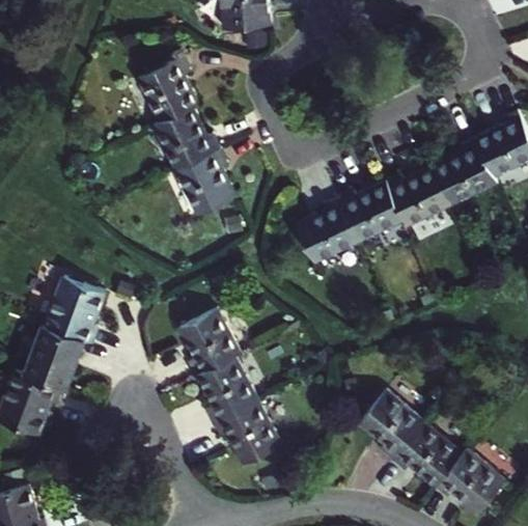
[(219,0),(222,30),(269,26),(267,0),(219,0)]
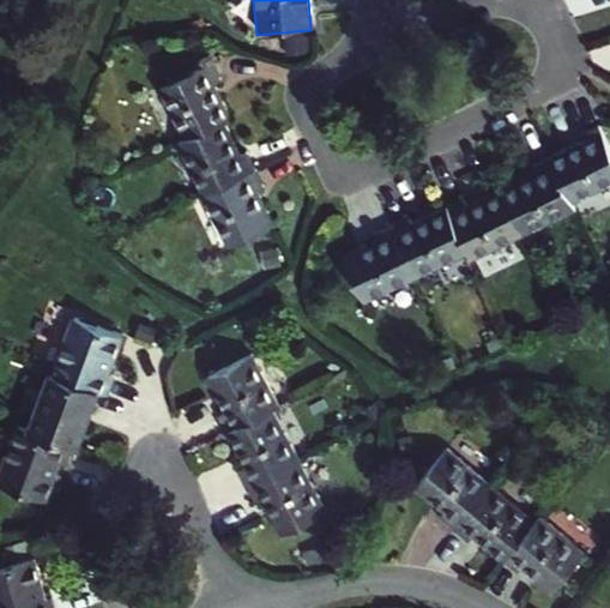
[(157,90),(182,143),(221,125),(227,121),(210,85),(217,83),(209,66),(157,90)]
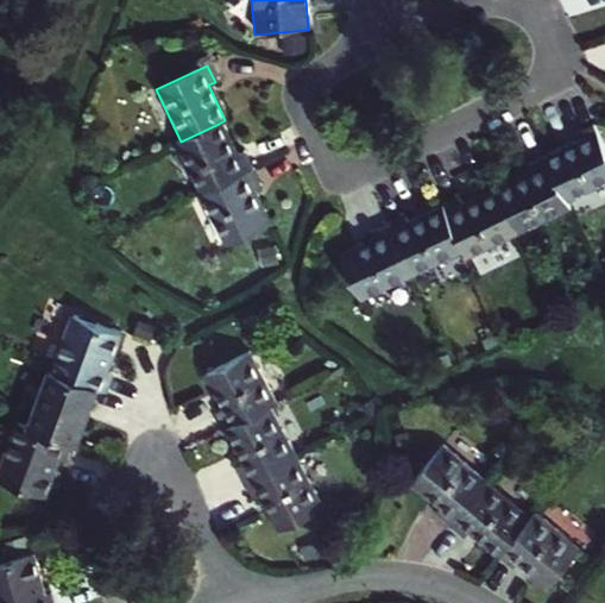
[(175,145),(200,196),(250,171),(243,155),(235,158),(219,124),(181,142),(175,145)]
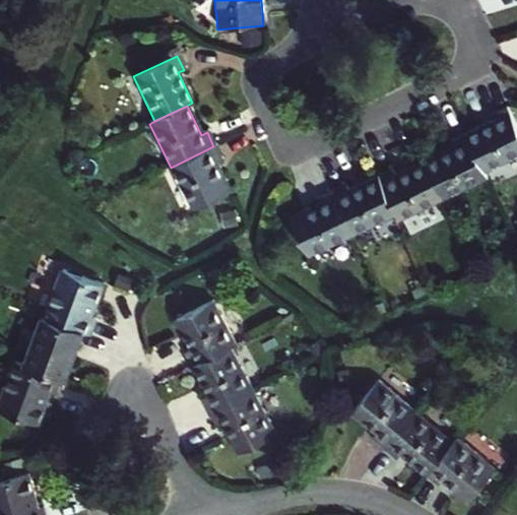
[(493,122),(463,136),(481,174),(516,156),(516,135),(504,110),(490,116),(493,122)]
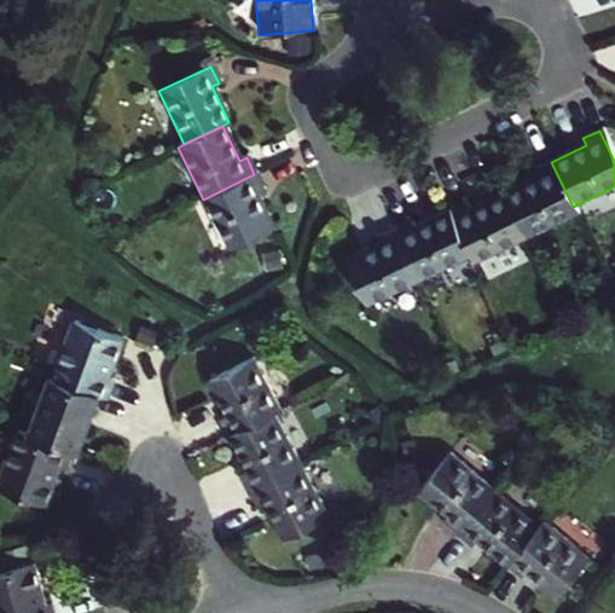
[(537,178),(503,195),(524,240),(576,214),(573,207),(551,162),(533,172),(537,178)]
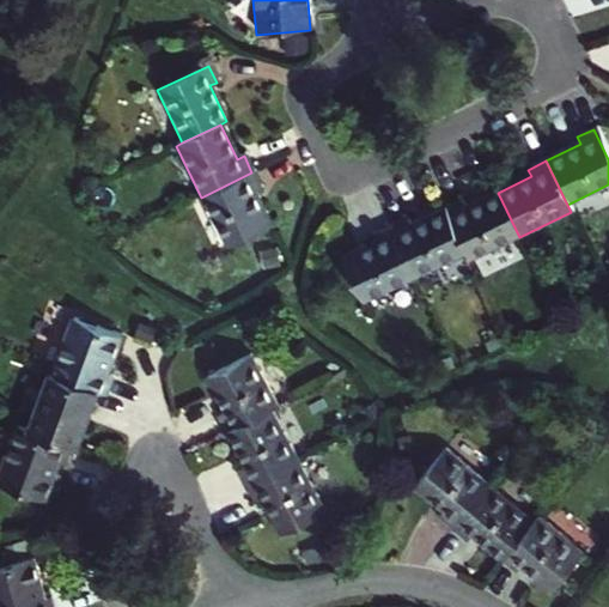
[(261,189),(251,173),(201,198),(225,249),(270,226),(254,193),(261,189)]
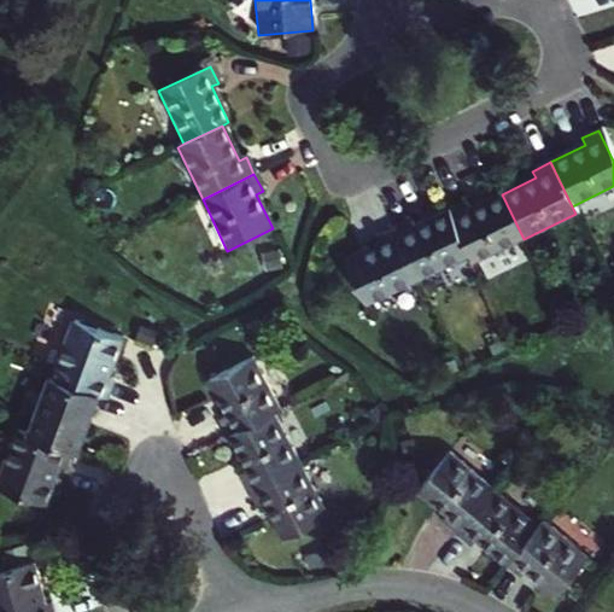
[(524,239),(502,194),(467,211),(463,204),(446,211),(468,257),(472,264),(524,239)]
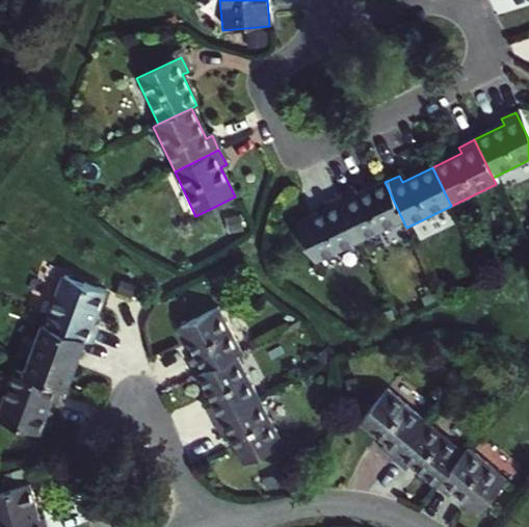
[(403,221),(385,182),(355,196),(352,191),(337,198),(359,243),(403,221)]
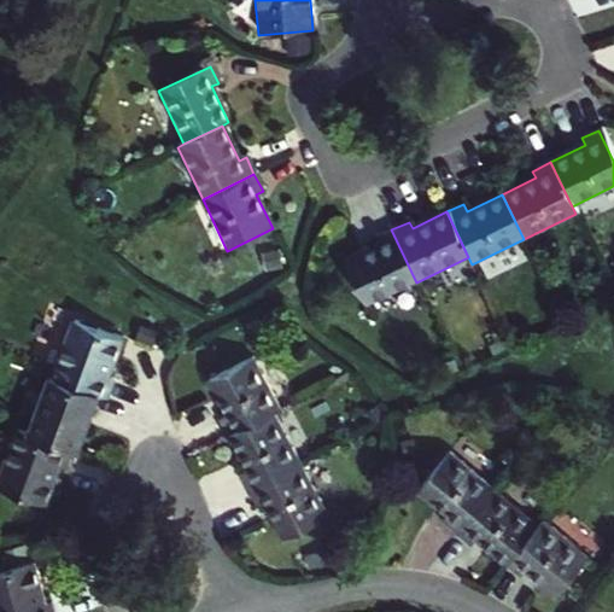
[(364,308),(416,283),(391,229),(375,238),(378,245),(343,262),(364,308)]
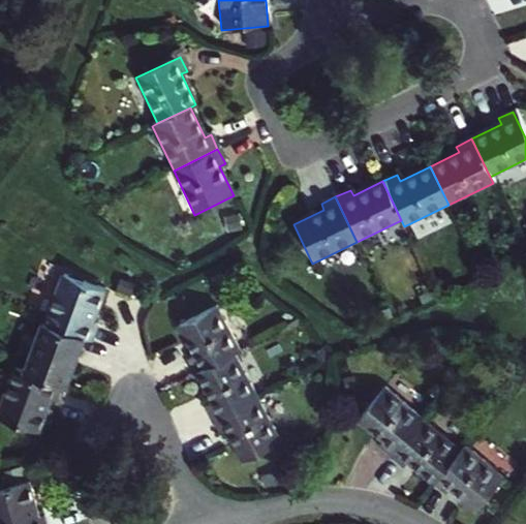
[(61,274),(42,324),(82,338),(90,340),(95,327),(90,325),(102,289),(61,274)]
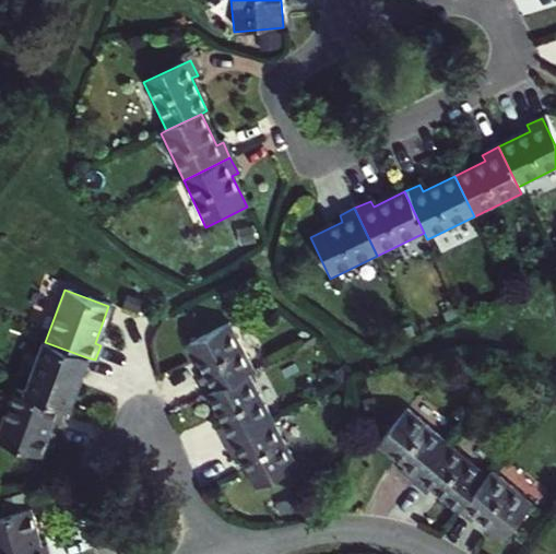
[(225,326),(186,346),(203,378),(197,381),(204,396),(244,375),(250,372),(225,326)]
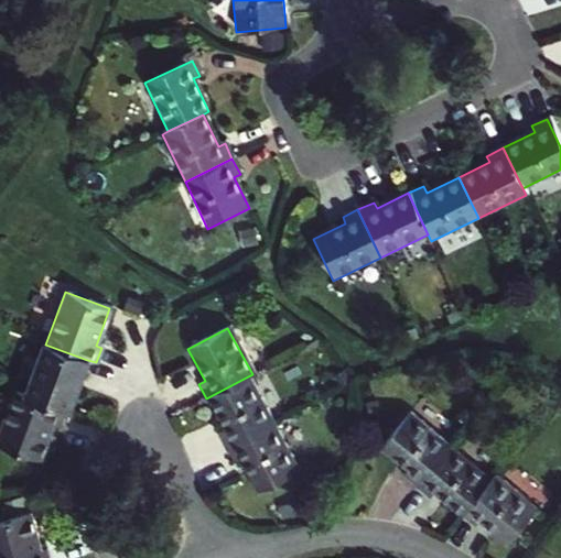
[(62,412),(67,413),(87,360),(45,345),(43,343),(23,396),(62,412)]
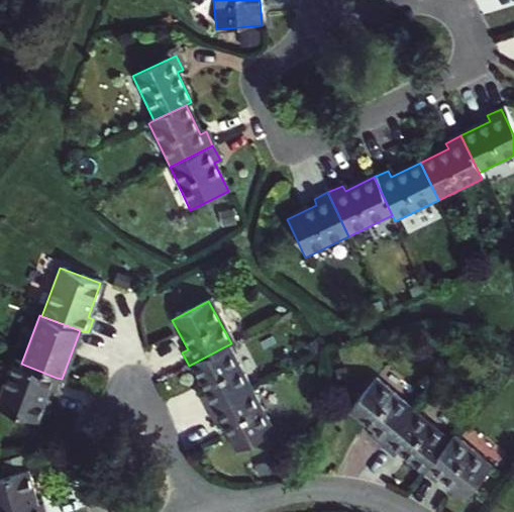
[(205,412),(247,390),(225,346),(189,366),(203,395),(198,397),(205,412)]
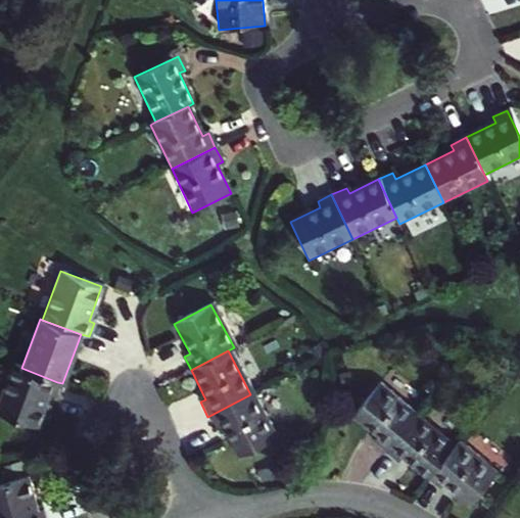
[(21,368),(12,365),(0,398),(0,415),(35,428),(47,394),(52,395),(57,382),(21,368)]
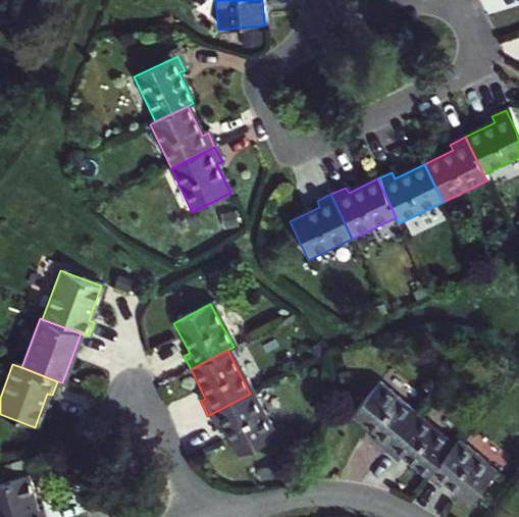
[(385,452),(416,416),(379,384),(353,416),(377,436),(373,442),(385,452)]
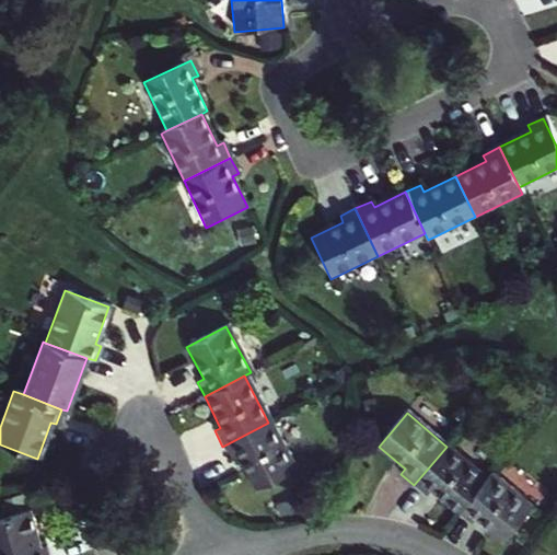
[(268,423),(222,447),(230,462),(236,458),(253,489),(293,469),(268,423)]
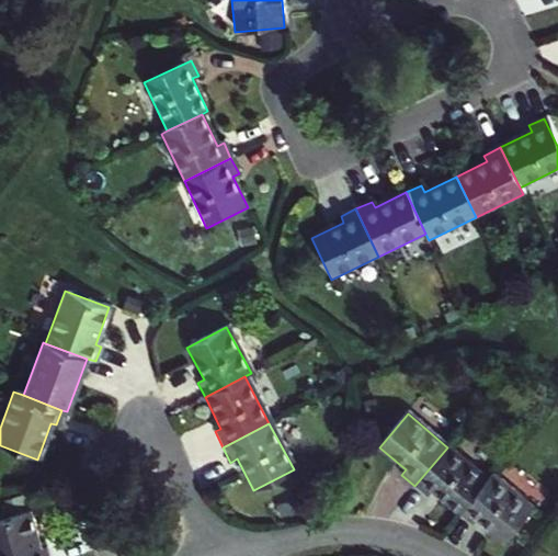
[(459,514),(488,481),(447,447),(414,486),(428,497),(432,491),(459,514)]
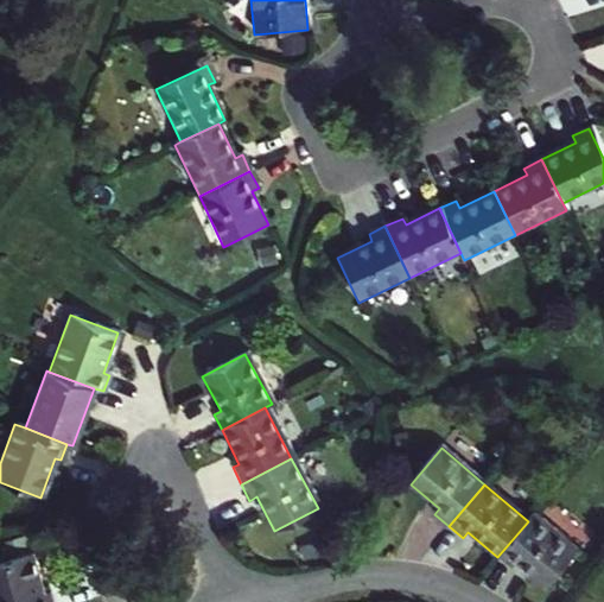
[(528,521),(497,557),(512,569),(516,563),(546,588),(577,551),(534,514),(528,521)]
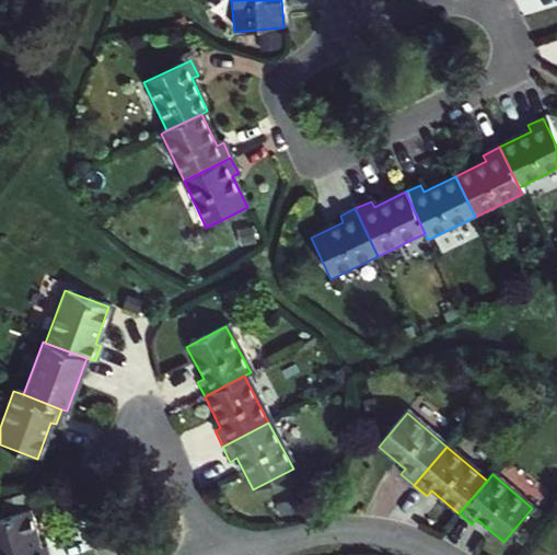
[(46,554),(44,547),(38,550),(28,513),(0,520),(0,554),(46,554)]
